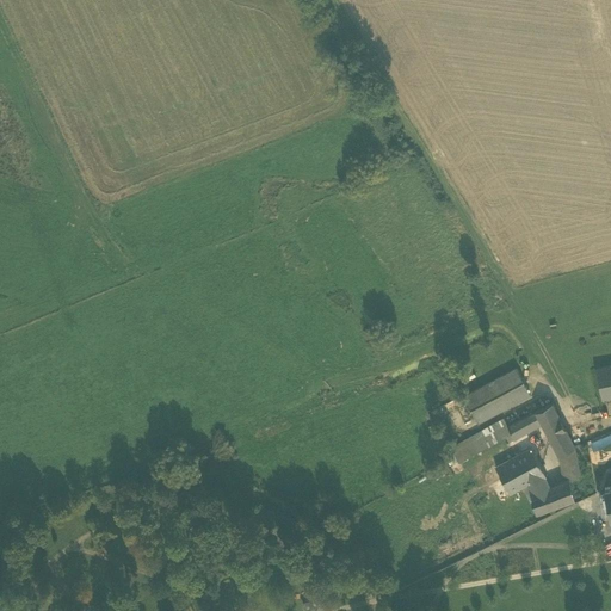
[(610,364),(597,368),(603,397),(610,395),(610,364)]
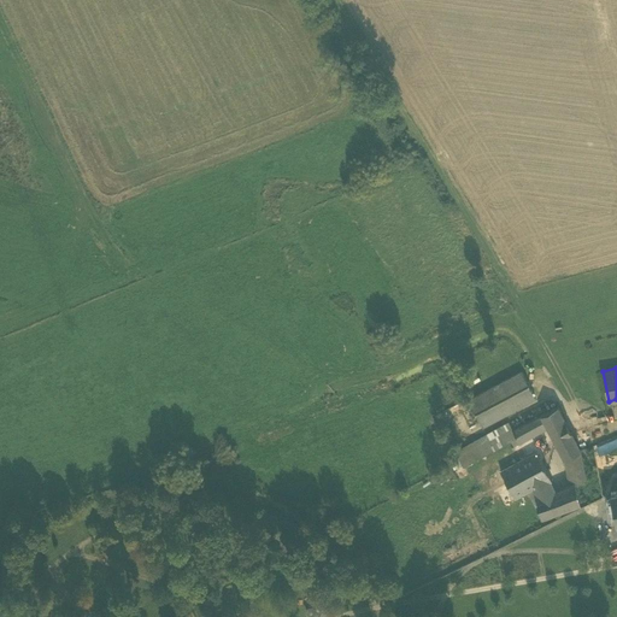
[(468,399),(483,427),(536,399),(522,371),(468,399)]
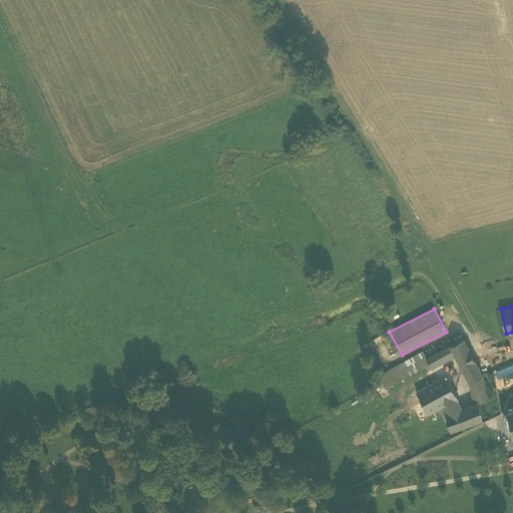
[(463,338),(450,345),(453,352),(455,356),(457,359),(471,352),(463,338)]
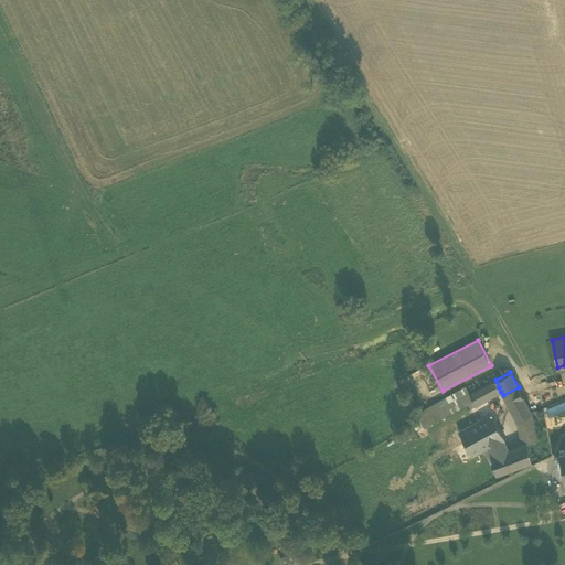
[(493,393),(499,387),(496,380),(469,394),(475,403),(493,393)]
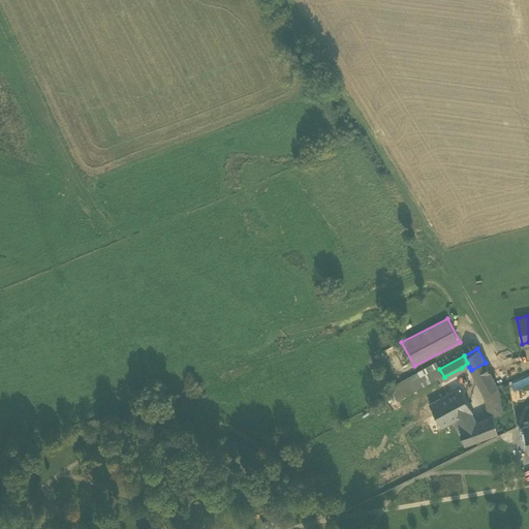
[(445,380),(444,377),(439,369),(436,362),(391,386),(397,400),(436,378),(438,383),(445,380)]
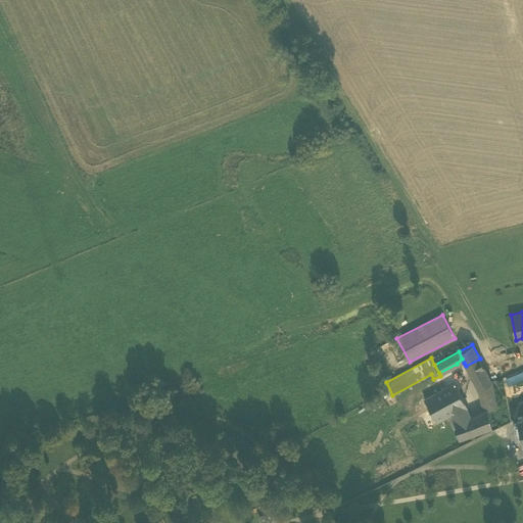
[(440,376),(464,363),(462,359),(457,364),(439,373),(440,376)]
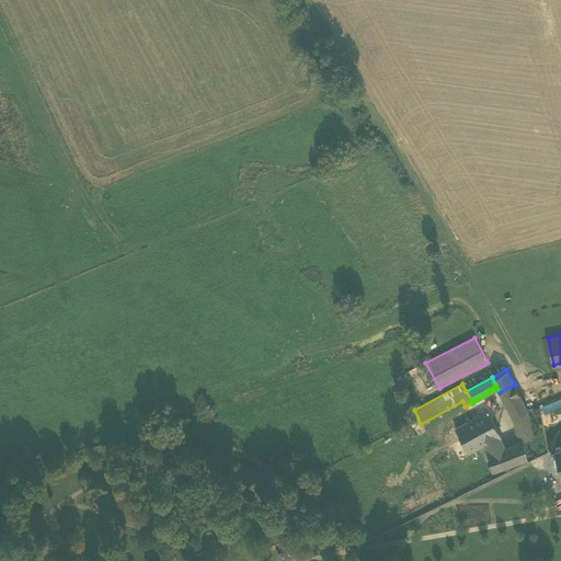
[(518,391),(515,385),(500,392),(503,399),(518,391)]
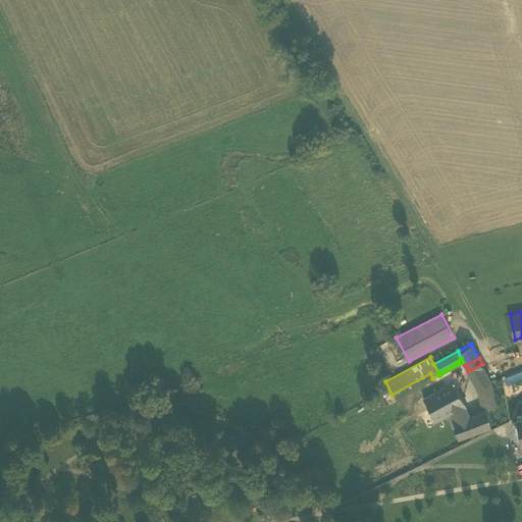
[(468,371),(470,375),(484,368),(482,364),(468,371)]
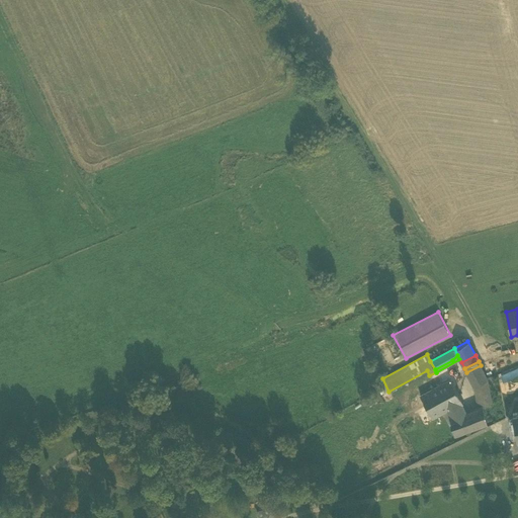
[(466,372),(473,385),(487,378),(481,365),(466,372)]
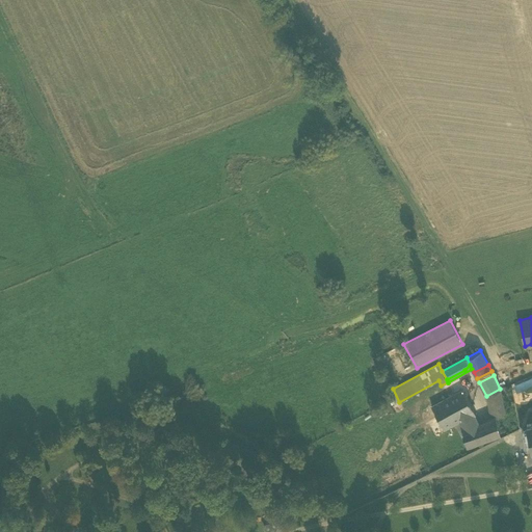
[(517,391),(531,383),(531,376),(514,383),(517,391)]
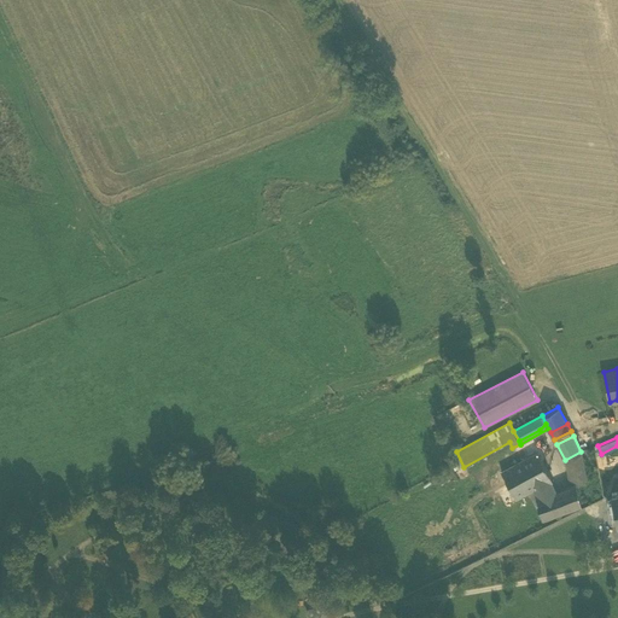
[(584,470),(581,452),(565,460),(570,487),(576,484),(576,485),(588,481),(584,470)]
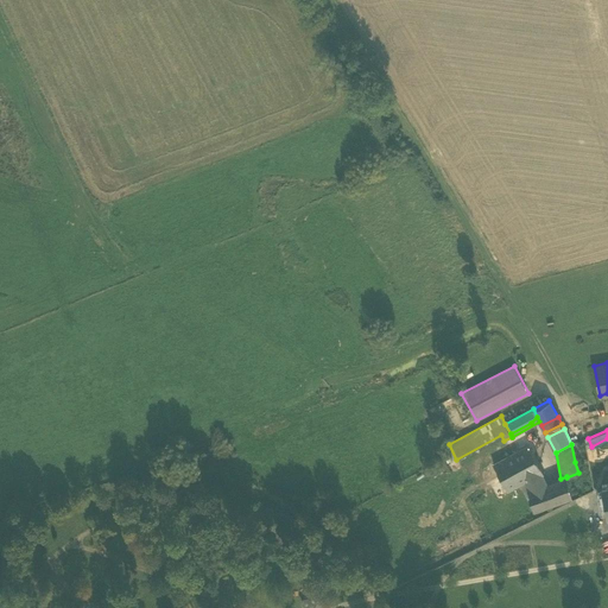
[(507,492),(520,485),(542,474),(543,473),(529,445),(493,464),(507,492)]
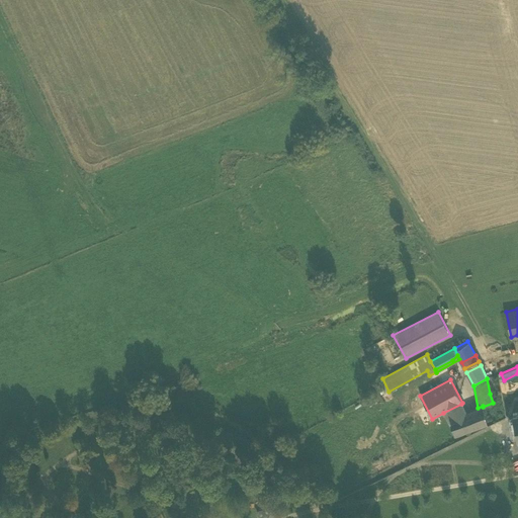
[(364,398),(368,406),(381,398),(377,391),(364,398)]
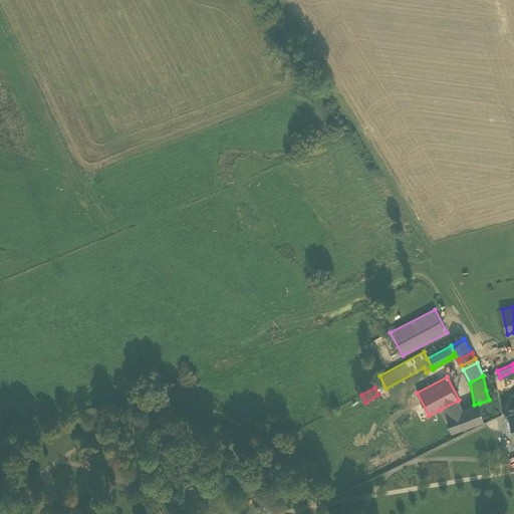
[(462,409),(458,401),(440,410),(446,422),(447,421),(462,409)]
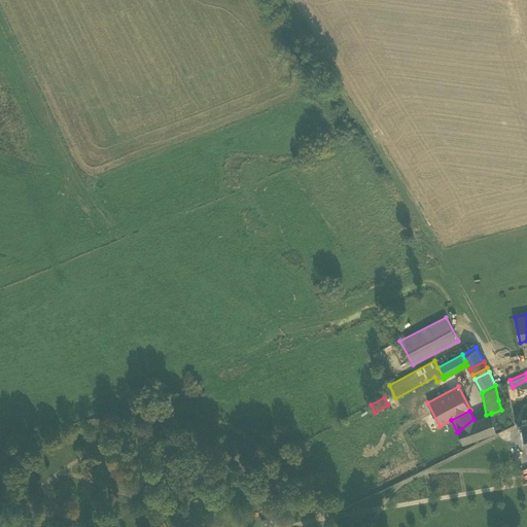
[(458,431),(462,443),(495,431),(491,414),(491,413),(486,415),(473,419),(458,431)]
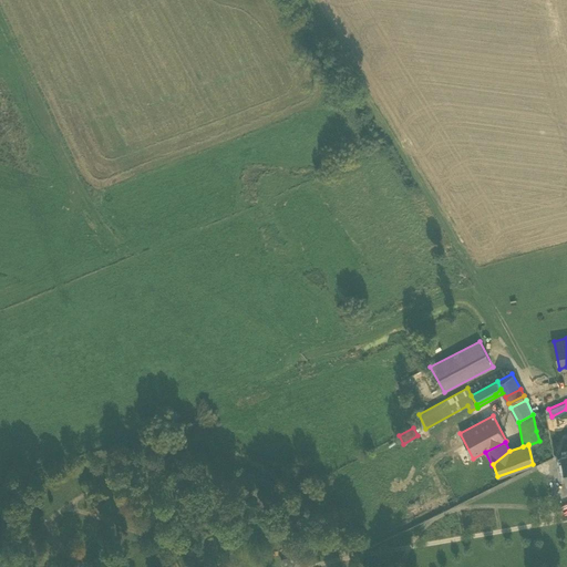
[(289,566),(294,566),(295,558),(282,556),(281,566),(289,566)]
